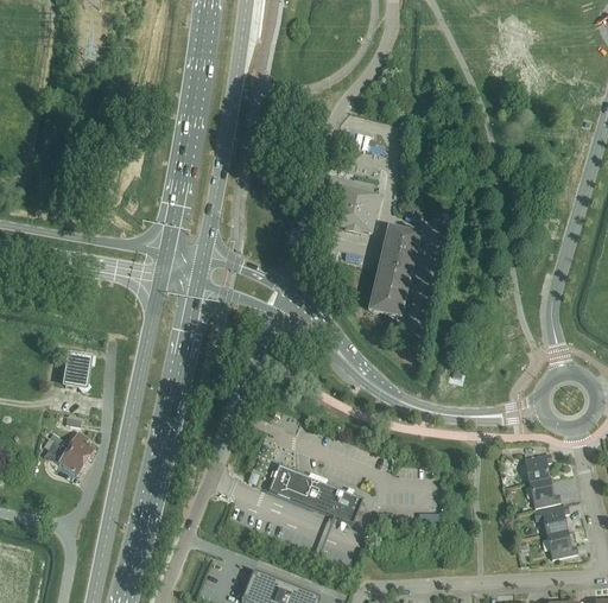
[(31,0),(29,13),(42,17),(46,0),(31,0)]
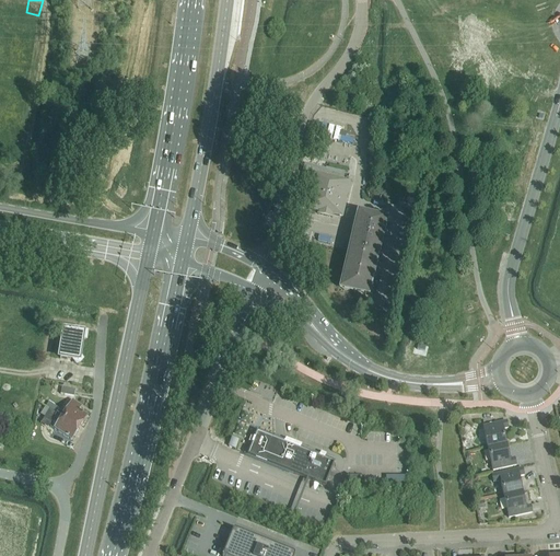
[(305,161),(300,185),(306,186),(302,204),(322,208),(321,211),(328,213),(329,210),(342,213),(351,178),(325,172),(326,166),(305,161)]
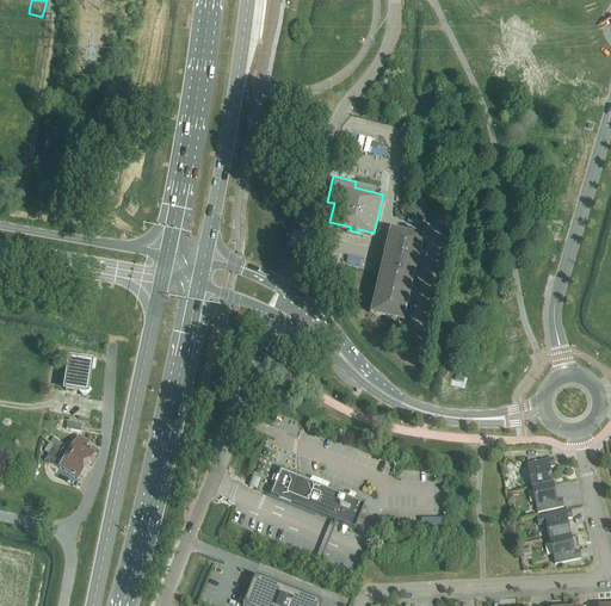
[(436,223),(454,224),(455,211),(437,209),(436,223)]
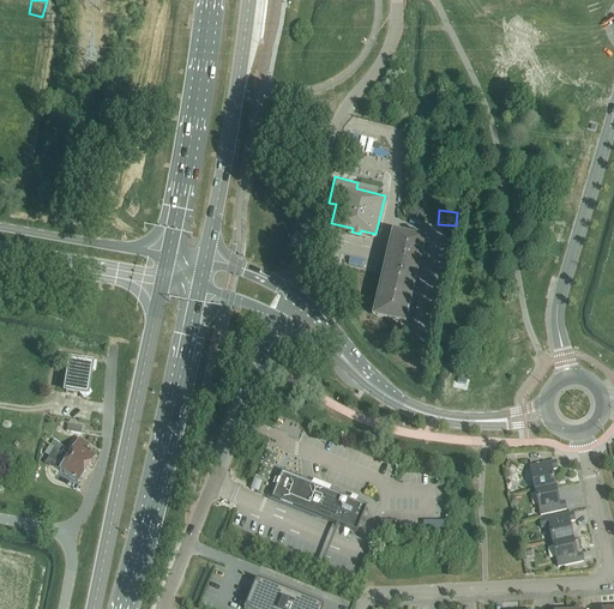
[(390,236),(387,245),(391,246),(377,309),(403,315),(420,242),(390,236)]
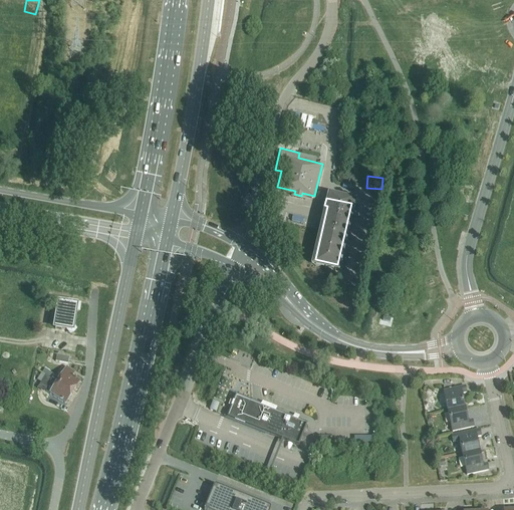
[(78,307),(79,301),(68,299),(67,301),(58,300),(57,308),(54,308),(53,316),(56,316),(54,325),(68,327),(70,330),(72,328),(75,326),(73,323),(75,307),(78,307)]
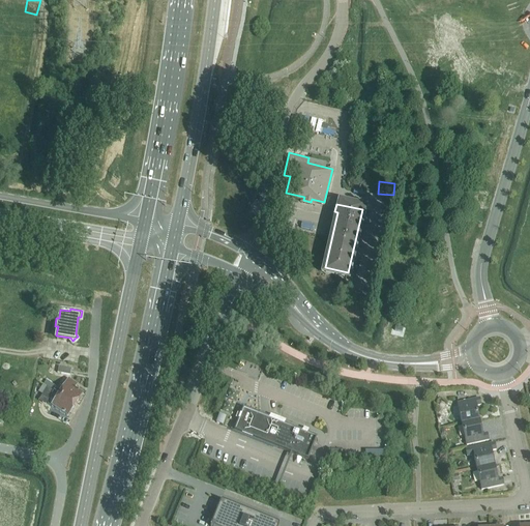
[(58,387),(56,389),(75,402),(82,390),(75,385),(77,381),(68,376),(60,389),(58,387)]
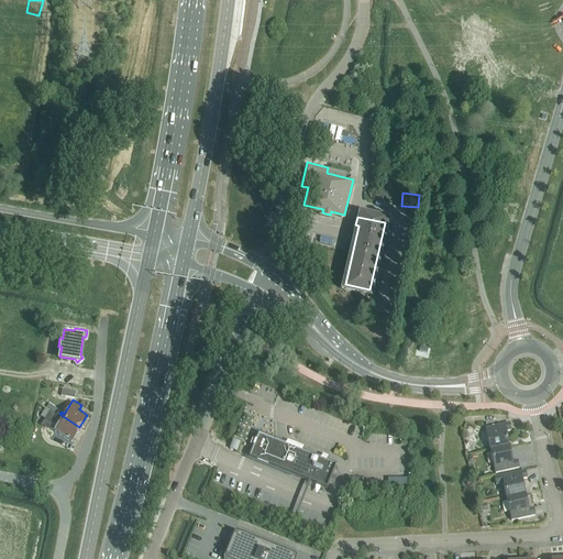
[(48,401),(45,405),(50,408),(57,413),(59,414),(62,412),(63,409),(59,408),(48,401)]
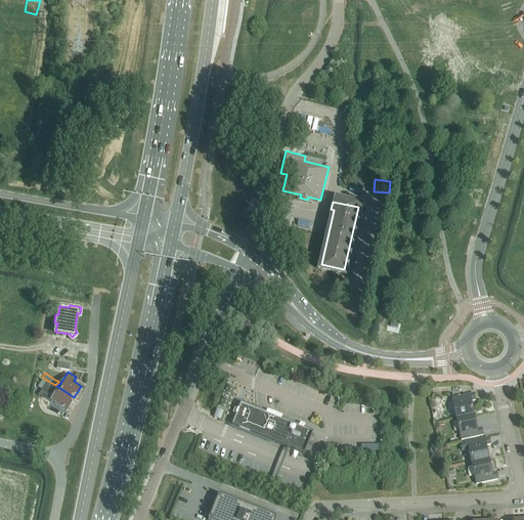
[(46,380),(41,387),(48,391),(49,390),(50,388),(53,384),(46,380)]
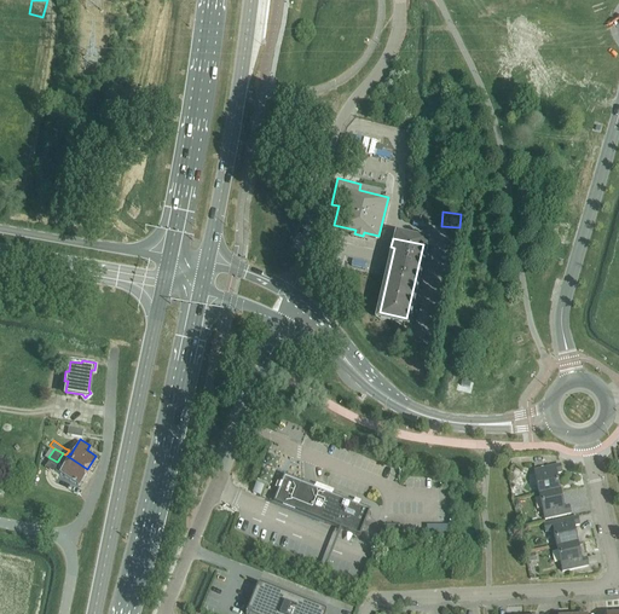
[(59,458),(58,461),(64,464),(61,470),(79,482),(87,469),(65,455),(63,453),(59,458)]
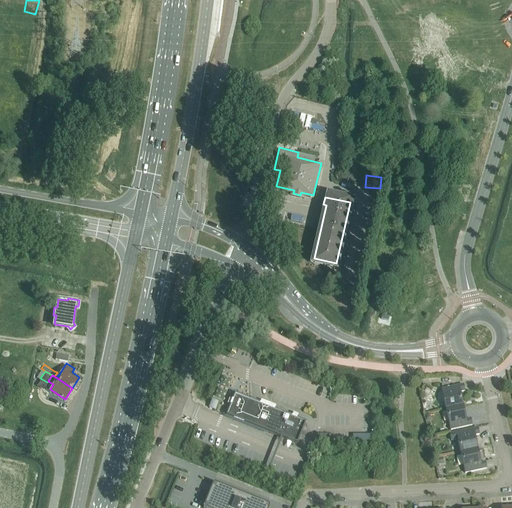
[(441,386),(446,407),(462,403),(460,389),(464,388),(463,382),(441,386)]
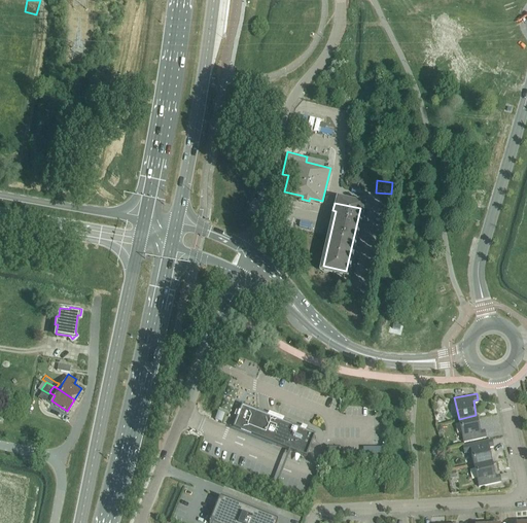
[(290,448),(306,454),(308,450),(314,434),(315,431),(306,427),(305,427),(306,425),(302,424),(301,426),(300,425),(282,419),(282,418),(283,416),(269,411),(268,413),(254,408),(242,403),(233,425),(245,430),(290,448)]
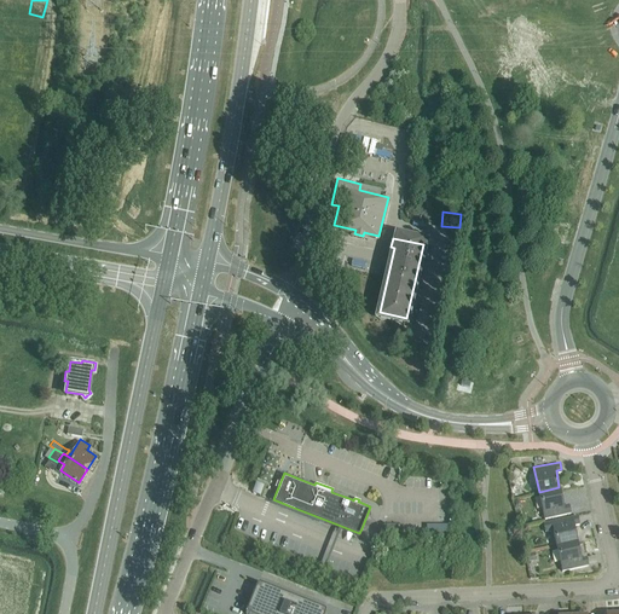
[(544,516),(571,510),(568,503),(562,504),(559,487),(539,492),(544,516)]
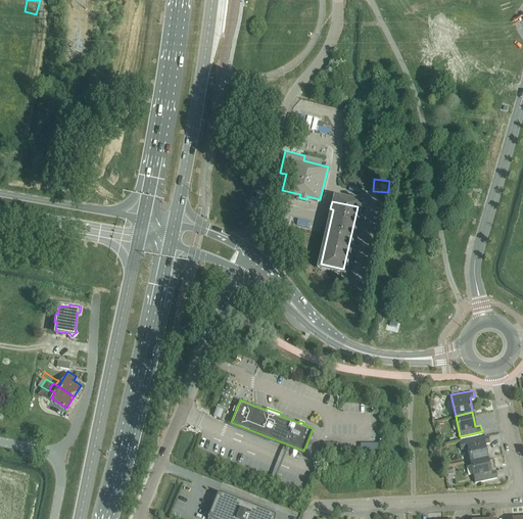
[(489,440),(487,434),(459,440),(461,446),(467,445),(470,460),(487,456),(484,441),(489,440)]
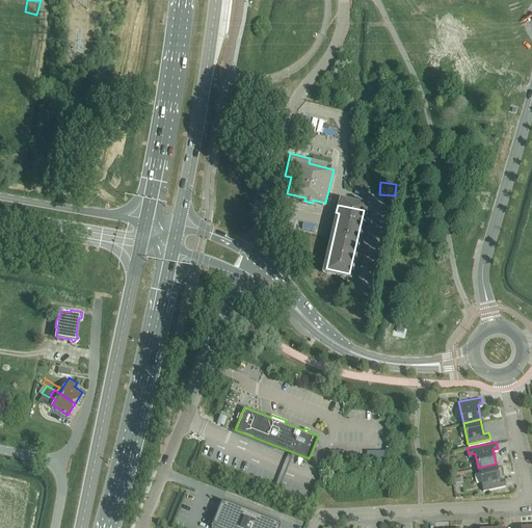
[(333,448),(331,457),(346,458),(346,448),(335,448),(333,448)]
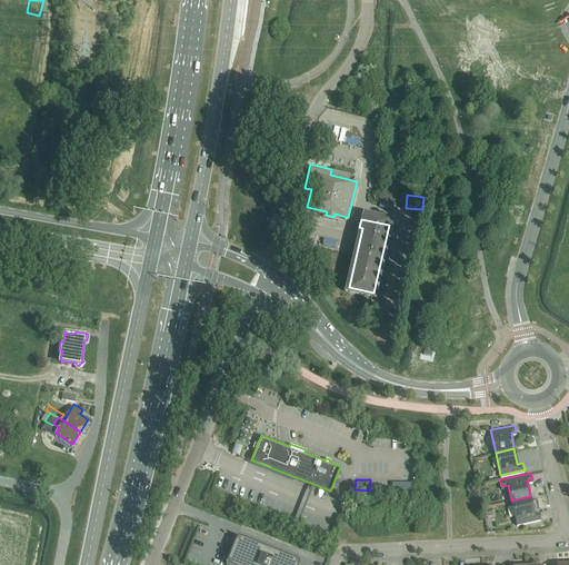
[(391,491),(413,491),(413,481),(403,481),(391,481),(391,491)]
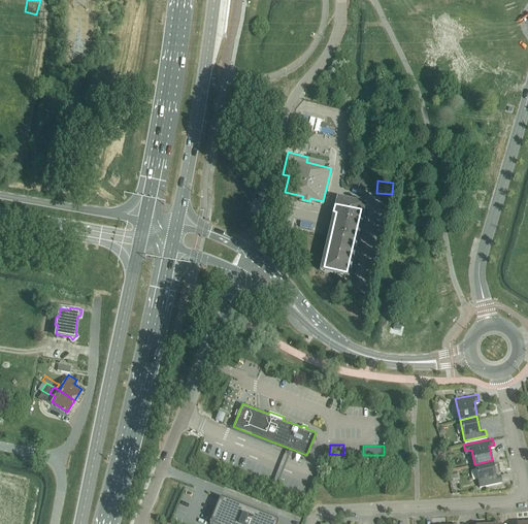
[(480,485),(501,480),(500,473),(495,475),(492,460),(474,464),(480,485)]
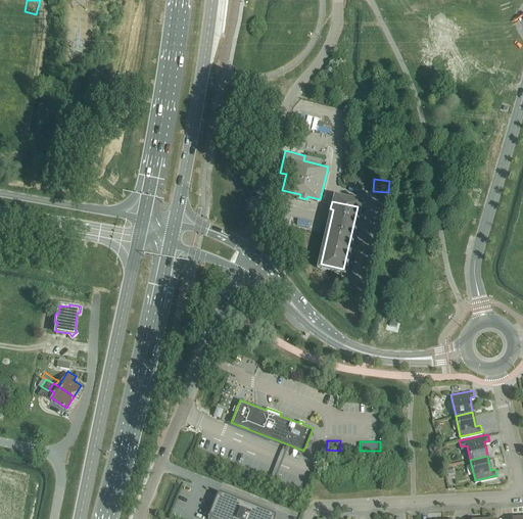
[(453,464),(444,466),(446,472),(454,471),(453,464)]
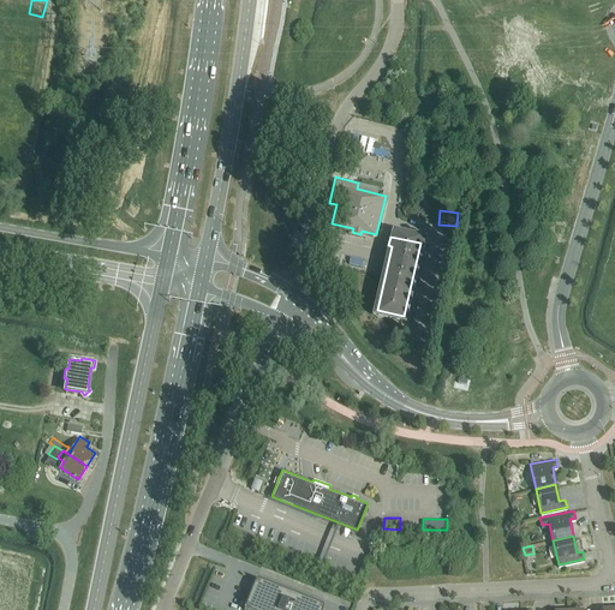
[(250,609),(322,609),(324,604),(256,578),(244,608),(250,609)]
